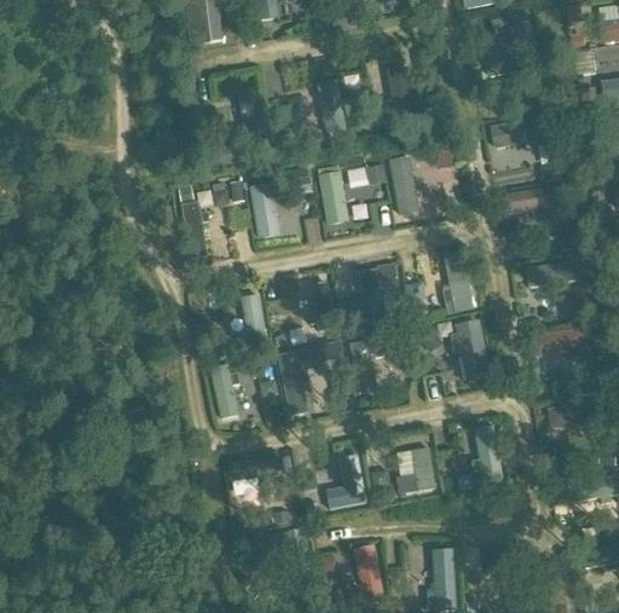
[(183,0),(189,40),(209,38),(204,0),(183,0)]
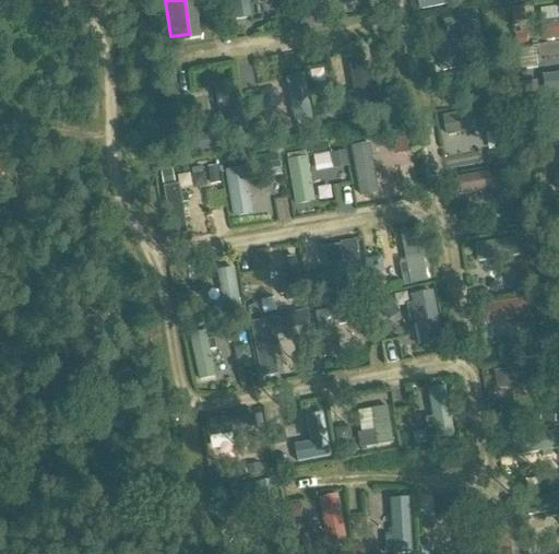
[(230,0),(234,16),(252,14),(250,0),(230,0)]
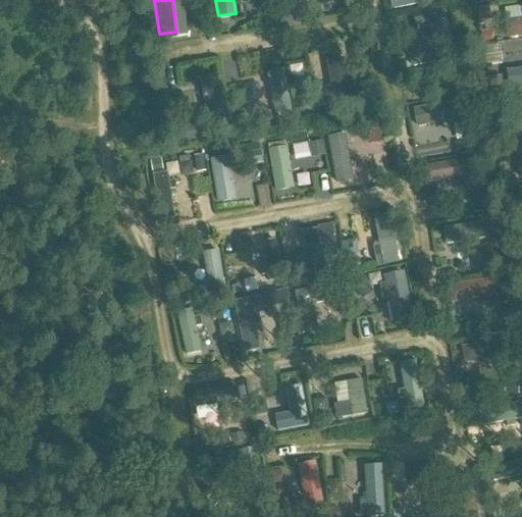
[(521,14),(506,17),(508,33),(521,31),(521,14)]
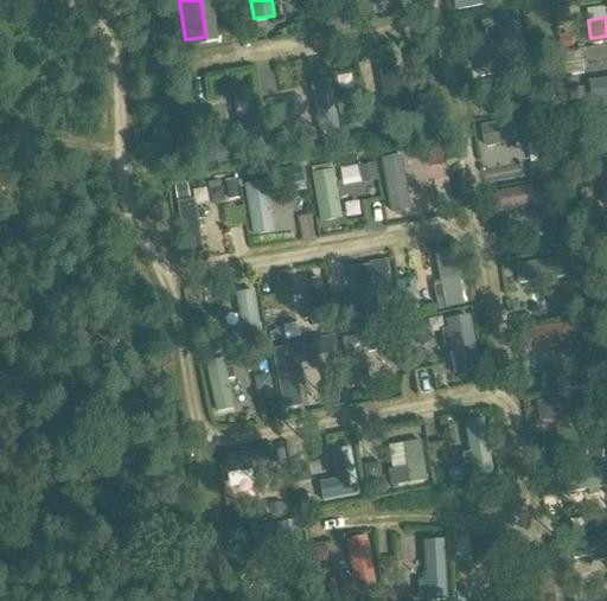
[(478,74),(528,63),(521,20),(499,25),(503,46),(474,52),(478,74)]
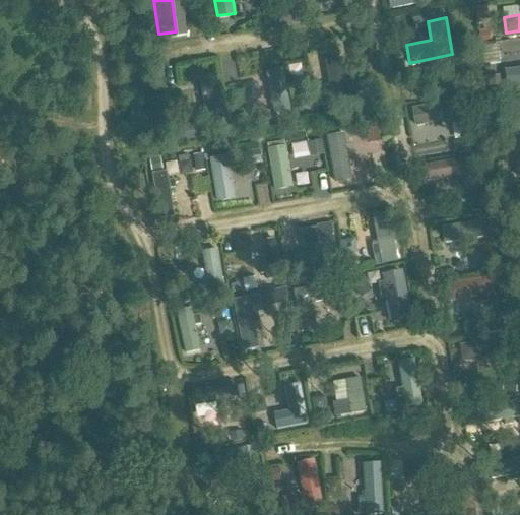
[(331,82),(313,85),(316,103),(351,97),(344,55),(327,58),(331,82)]
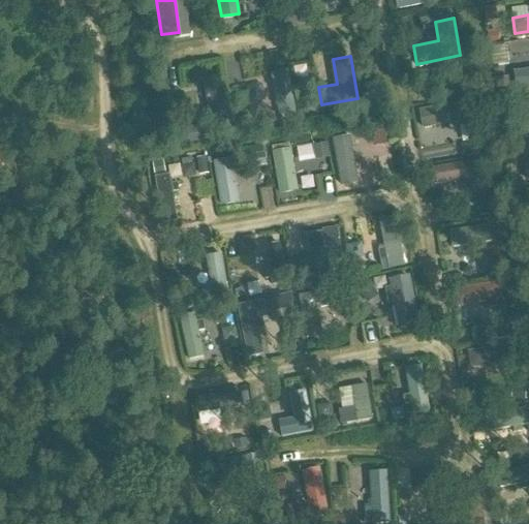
[(528,65),(512,67),(515,84),(528,82),(528,65)]
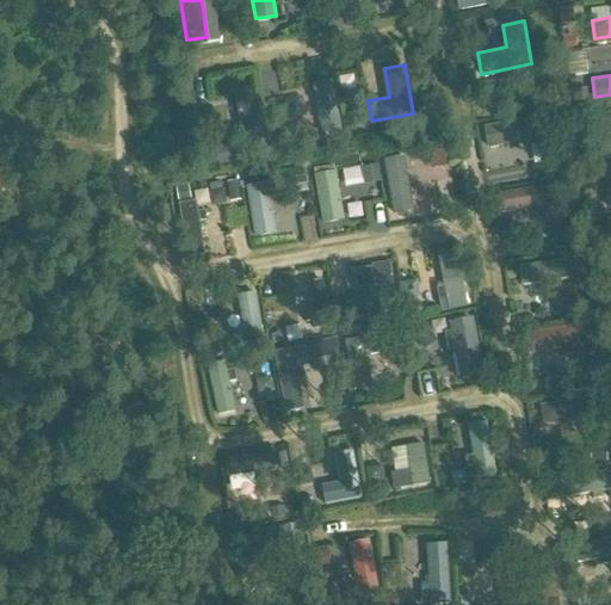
[(331,76),(313,80),(323,129),(341,125),(331,76)]
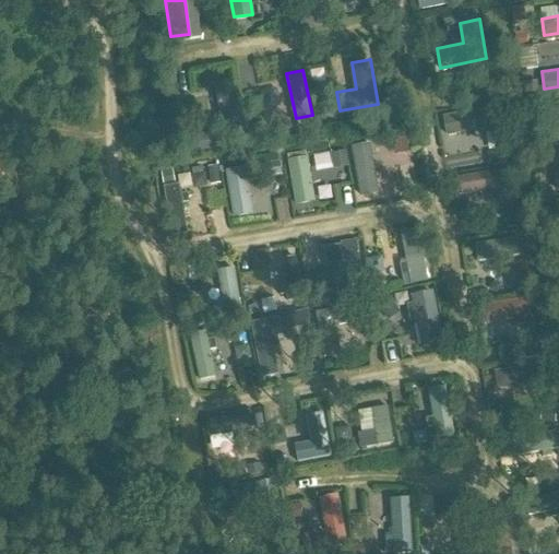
[(235,77),(216,79),(224,134),(242,131),(235,77)]
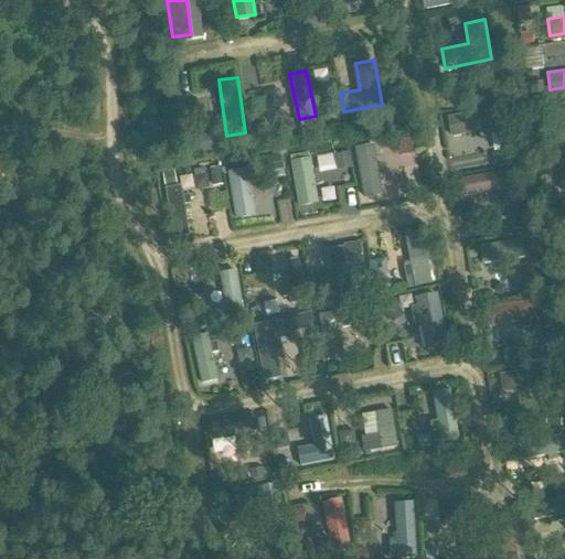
[(500,104),(448,114),(452,131),(504,121),(500,104)]
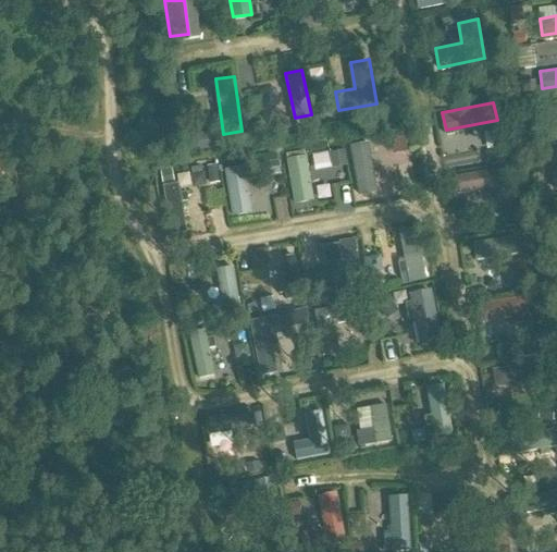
[(368,139),(350,142),(358,189),(376,187),(368,139)]
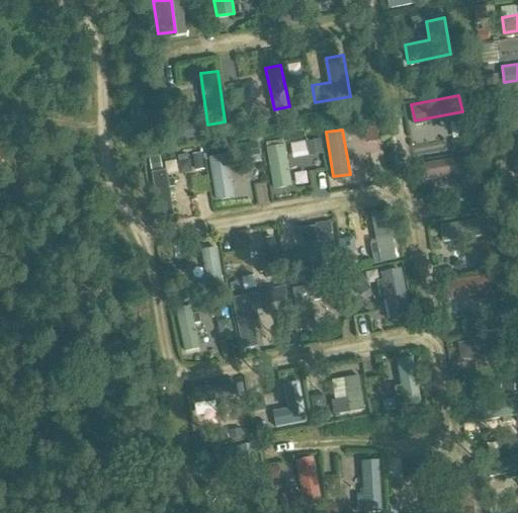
[(267,143),(266,144),(273,185),(291,182),(284,141),(283,141),(267,143)]
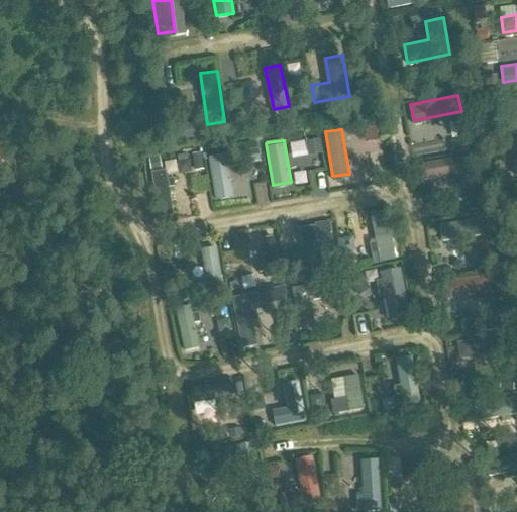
[(321,144),(308,147),(312,165),(325,162),(321,144)]
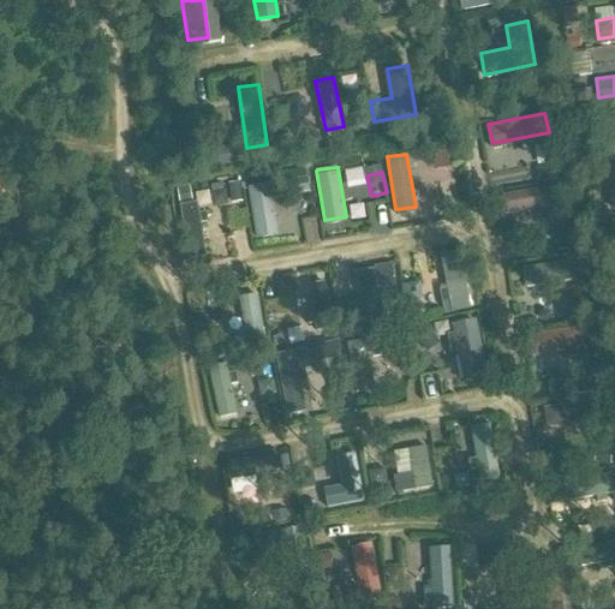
[(269,180),(249,184),(257,233),(278,230),(269,180)]
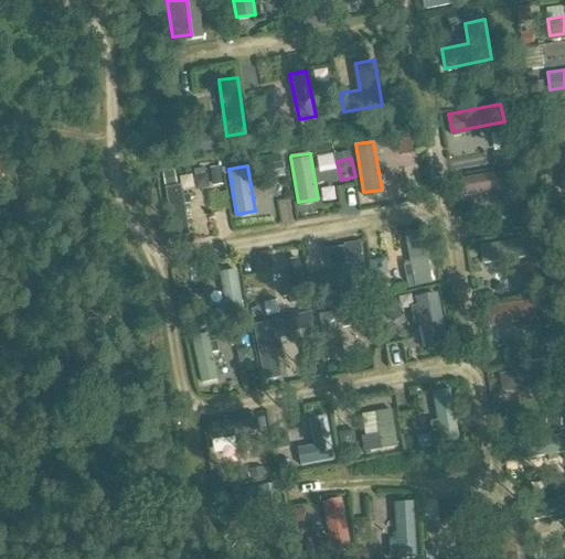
[(513,168),(457,176),(459,194),(484,190),(496,189),(515,185),(513,168)]
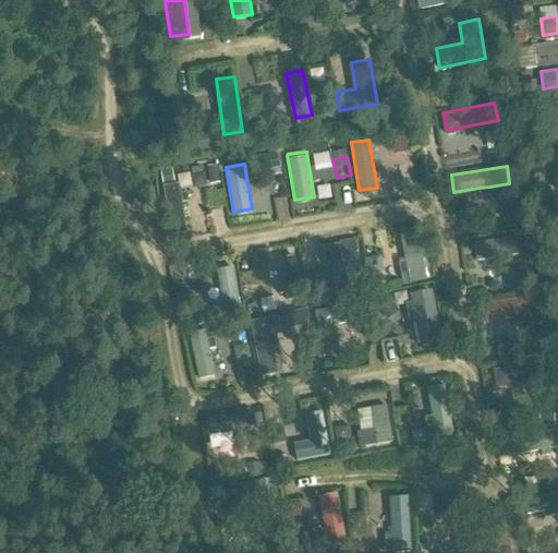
[(332,167),(317,170),(320,183),(336,180),(332,167)]
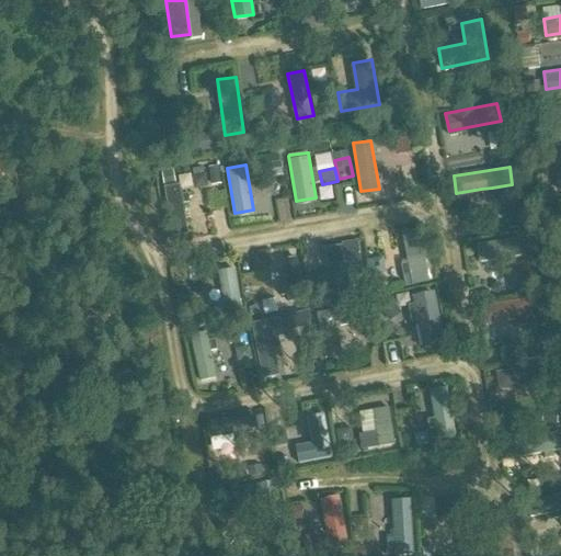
[(179,182),(164,184),(172,233),(187,230),(182,200),(181,191),(179,182)]
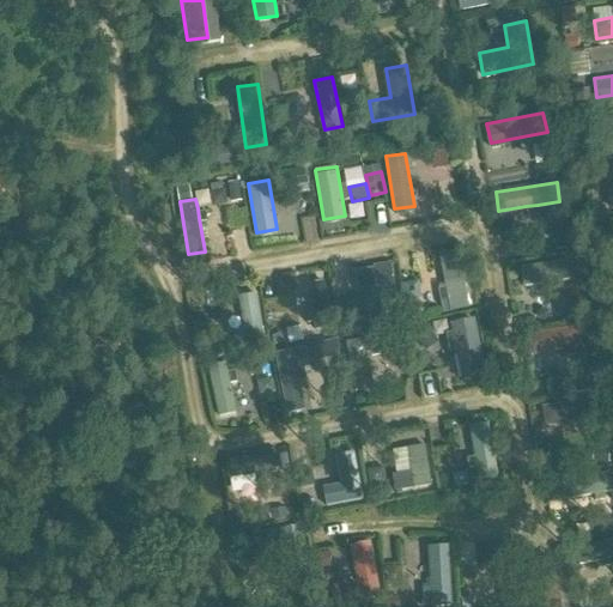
[(459,248),(439,252),(445,283),(448,296),(450,308),(469,304),(459,248)]
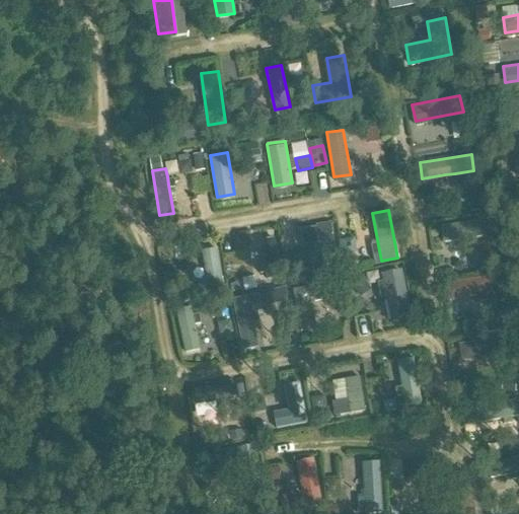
[(479,217),(440,223),(442,239),(464,235),(472,234),(482,233),(479,217)]
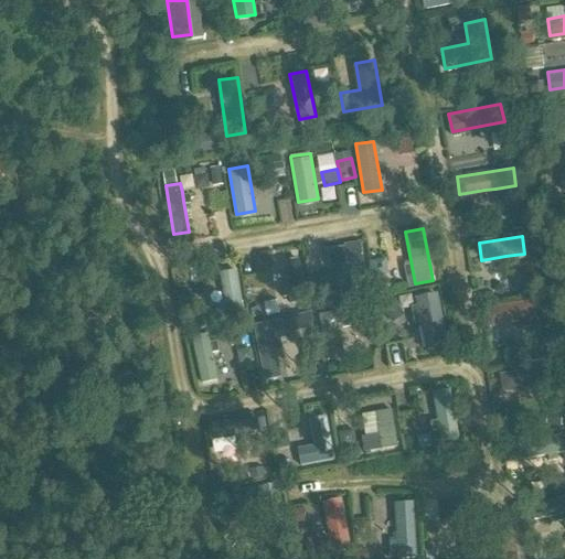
[(361,239),(344,243),(348,260),(350,273),(353,293),(354,293),(370,290),(369,289),(361,239)]
